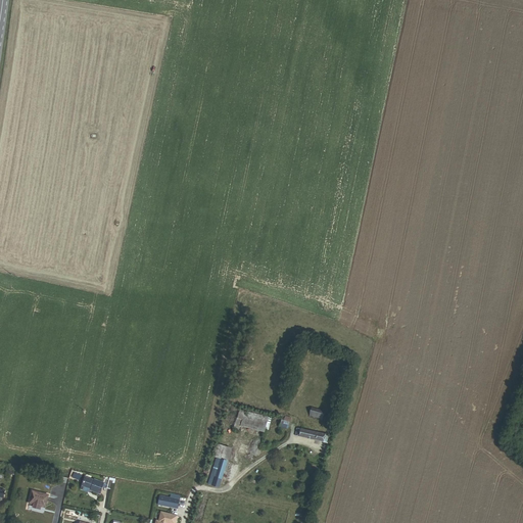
[(310,417),(322,420),(325,412),(313,408),(310,417)]
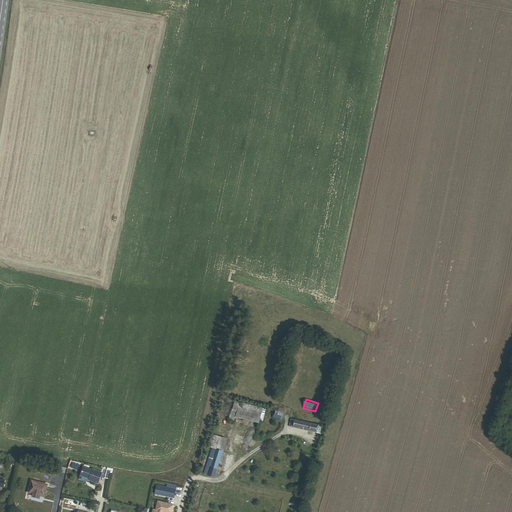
[(237,414),(260,420),(263,409),(235,401),(233,410),(238,412),(237,414)]
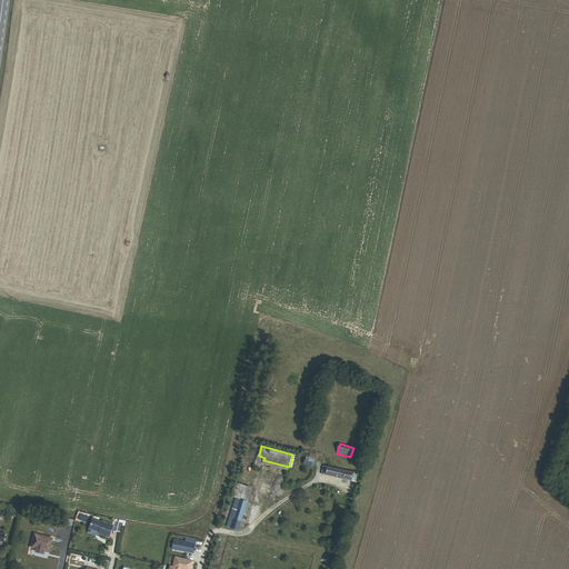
[(259,469),(261,465),(263,460),(265,458),(259,456),(255,467),(259,469)]
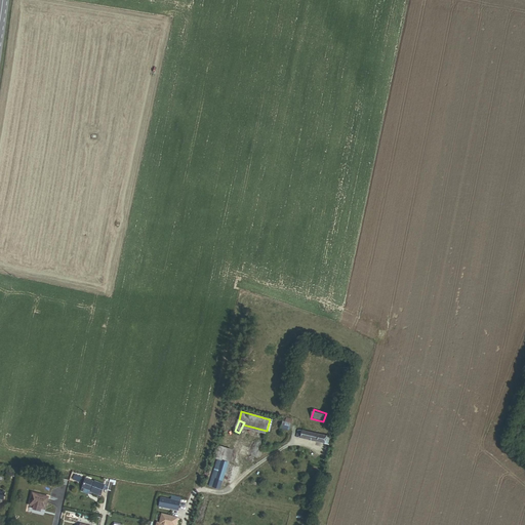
[(281,429),(289,431),(291,425),(286,422),(283,421),(281,429)]
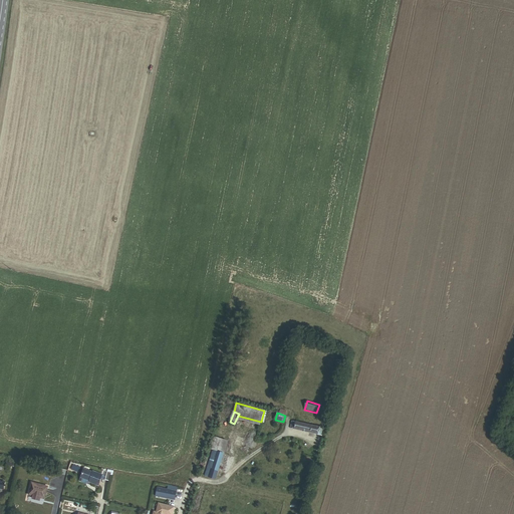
[(236,420),(260,426),(261,422),(238,416),(236,420)]
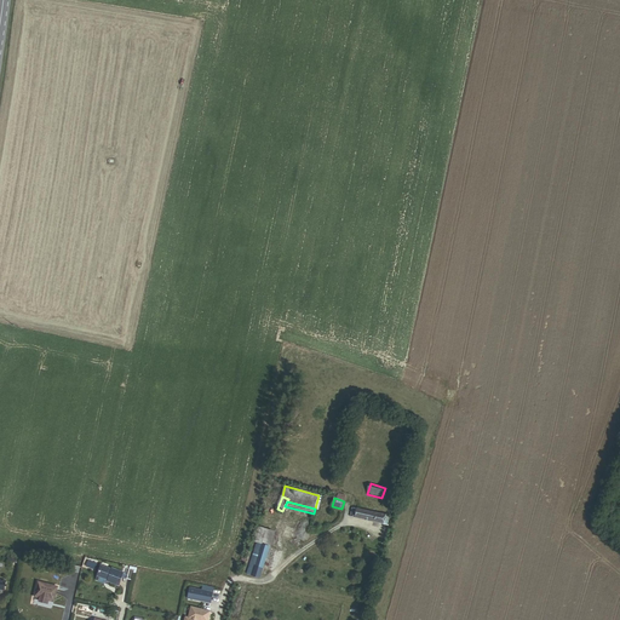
[(350,517),(390,527),(392,517),(352,507),(350,517)]
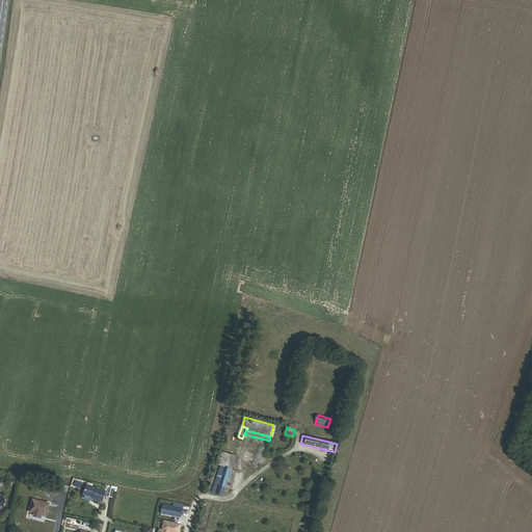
[(212,494),(223,497),(232,470),(225,468),(230,455),(221,453),(218,466),(221,467),(212,494)]
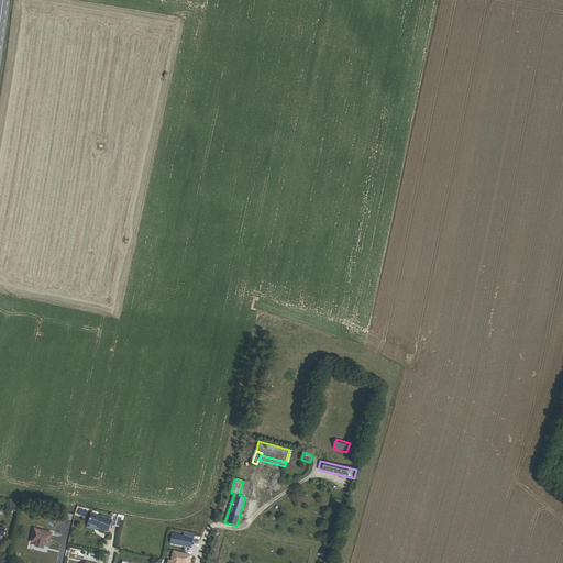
[(239,495),(245,497),(250,484),(243,482),(239,495)]
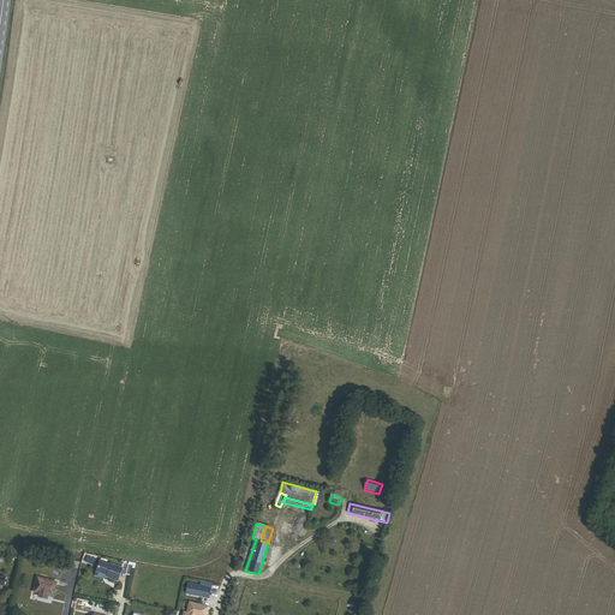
[(111,565),(100,561),(96,571),(107,574),(106,577),(118,580),(121,569),(126,571),(126,574),(131,575),(135,566),(124,563),(121,568),(111,563),(111,565)]
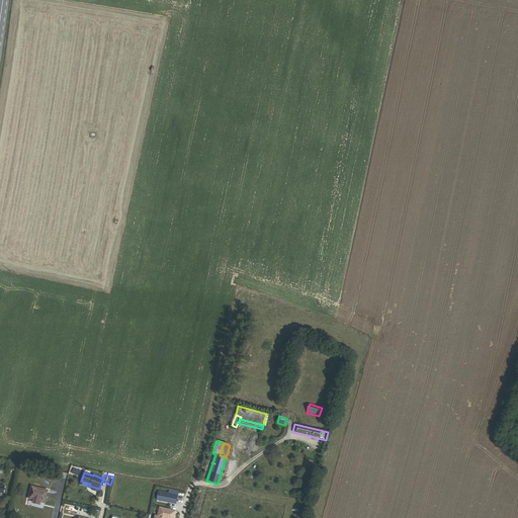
[(49,490),(31,486),(28,499),(46,503),(49,490)]
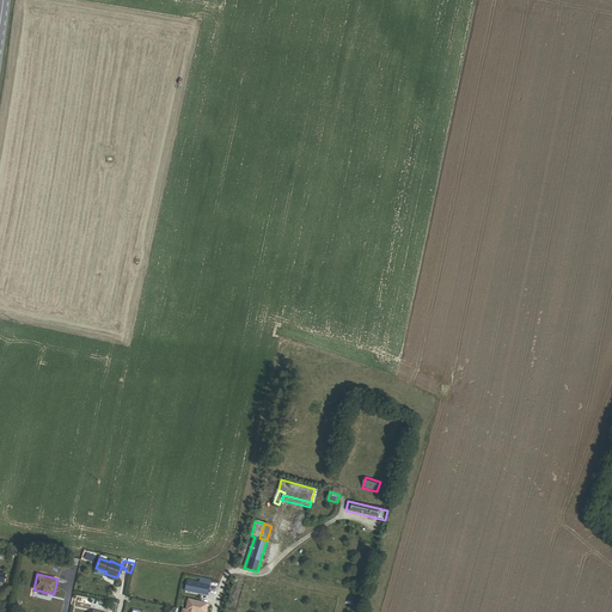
[(210,586),(188,581),(187,592),(208,595),(210,586)]
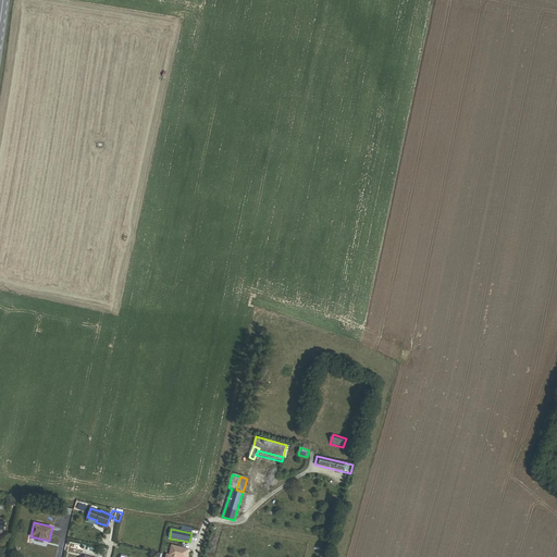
[(187,556),(189,551),(172,546),(170,556),(168,556),(166,556),(187,556)]
